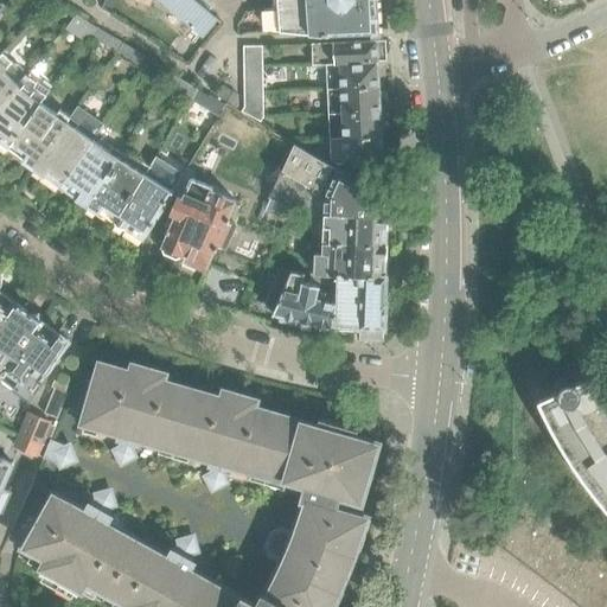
[(106,0),(101,10),(109,14),(115,0),(106,0)]
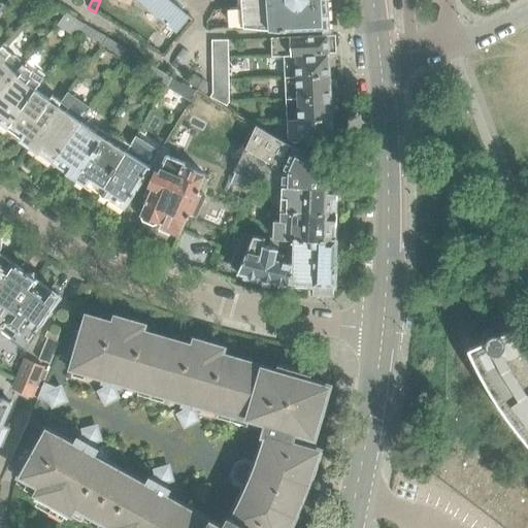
[(113,0),(130,6),(132,0),(138,0),(176,32),(189,18),(183,11),(168,0),(113,0)]
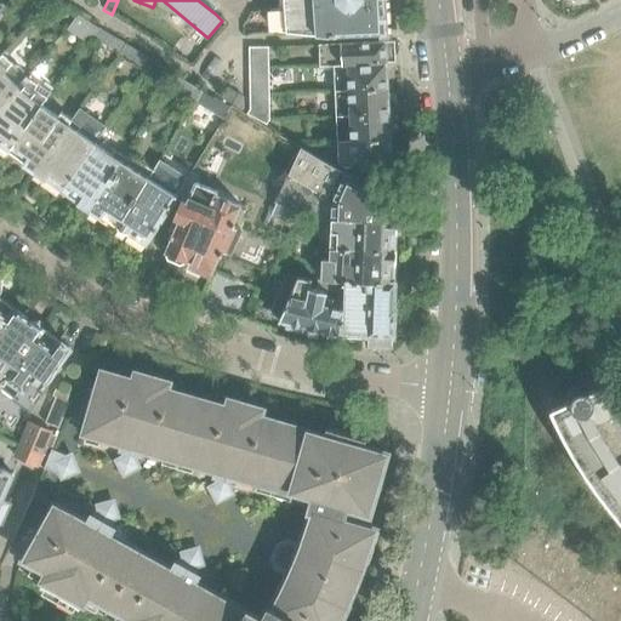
[(281,5),(271,7),(271,10),(272,29),(329,35),(385,32),(382,0),(283,0),(284,5),(281,5)]
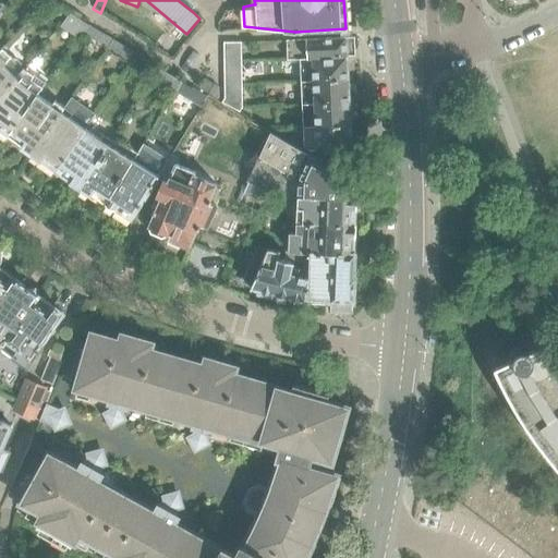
[(82,32),(86,25),(80,22),(70,15),(63,22),(80,34),(82,32)]
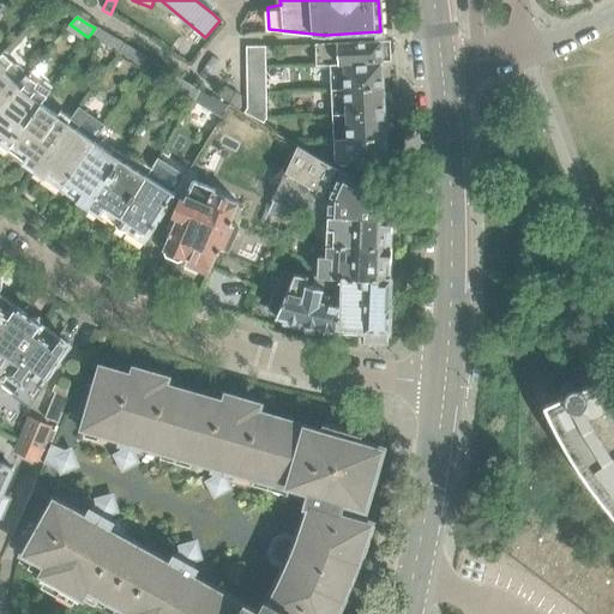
[(118,52),(124,42),(96,24),(95,28),(90,35),(118,52)]
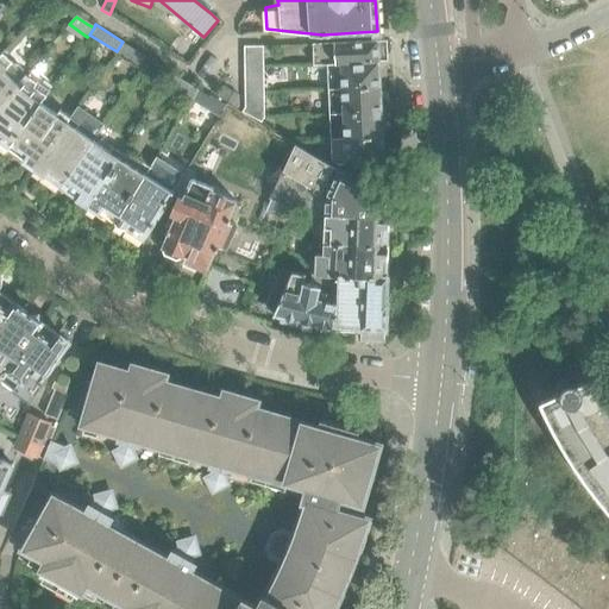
[(326,64),(378,61),(388,61),(388,60),(387,41),(313,44),(313,64),(326,64)]
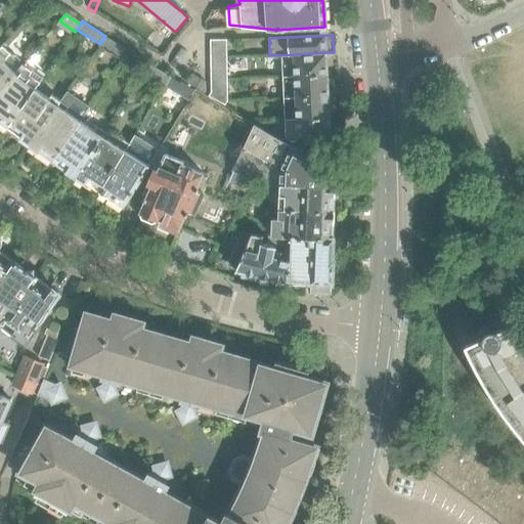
[(130,51),(105,36),(100,44),(125,58),(130,51)]
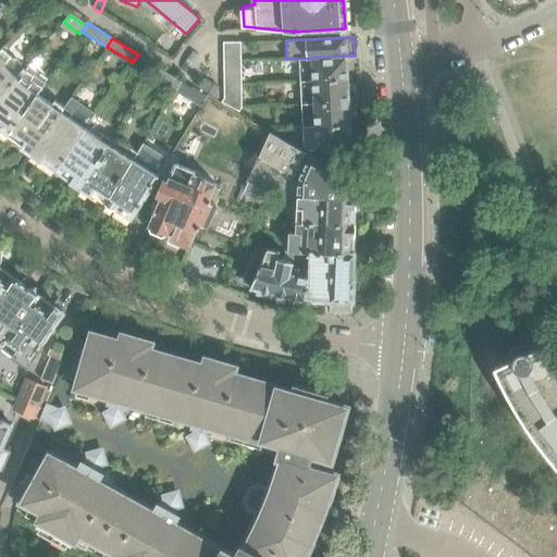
[(223,60),(240,60),(240,42),(223,42),(223,60)]
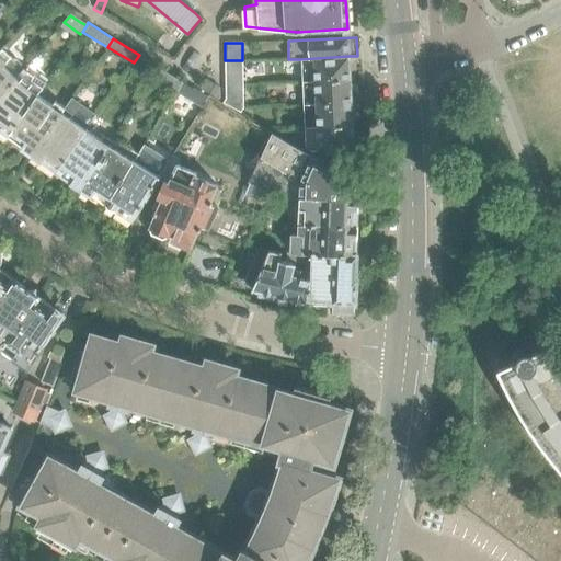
[(0,94),(21,70),(20,70),(21,65),(15,60),(10,60),(1,50),(0,50),(0,94)]
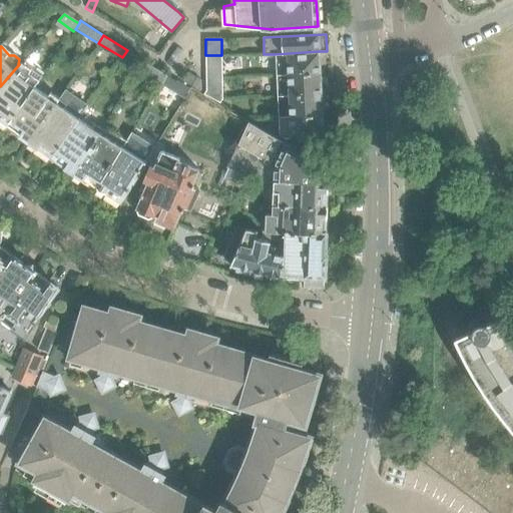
[(320,74),(319,51),(275,54),(276,76),(320,74)]
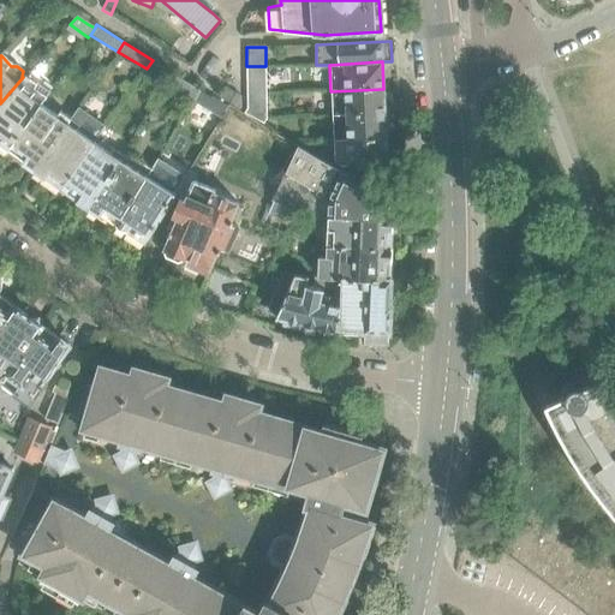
[(246,66),(248,85),(266,85),(266,67),(266,66),(246,66)]
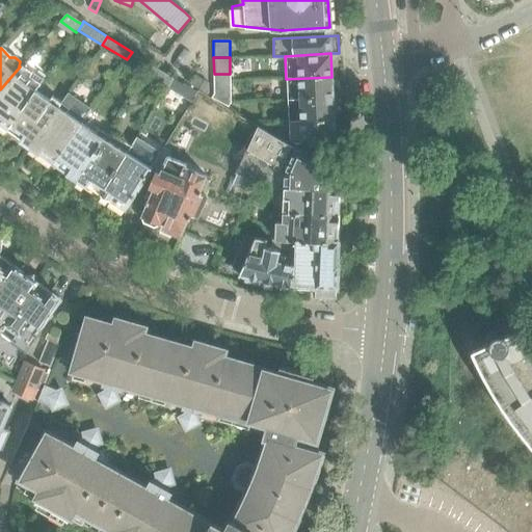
[(174,79),(150,64),(145,72),(168,87),(174,79)]
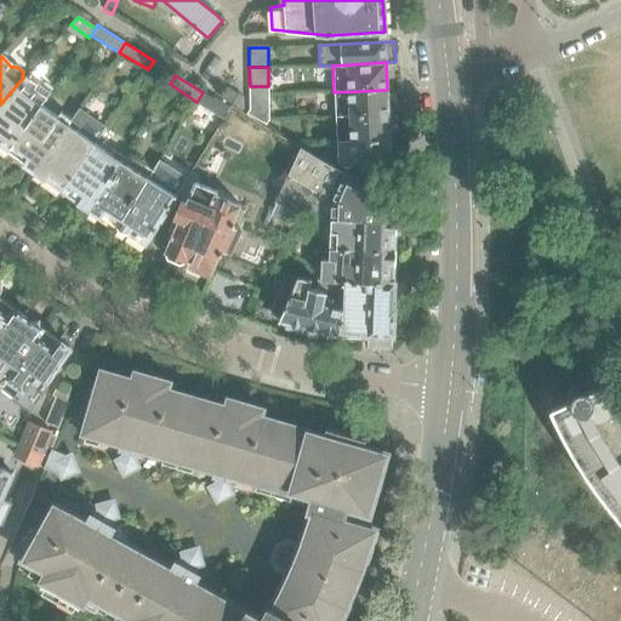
[(0,137),(12,147),(41,104),(50,92),(38,85),(36,87),(23,78),(0,104),(0,137)]
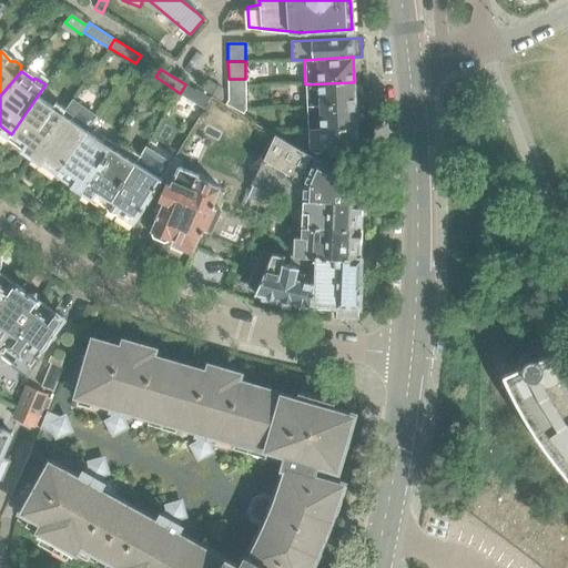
[(229,79),(229,97),(246,97),(246,87),(245,79),(229,79)]
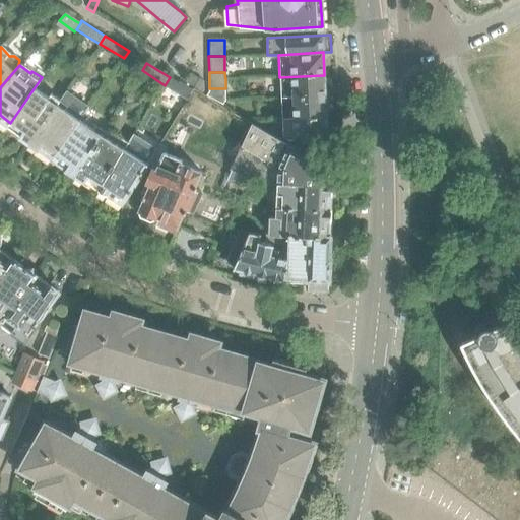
[(325,95),(324,75),(279,77),(281,98),(325,95)]
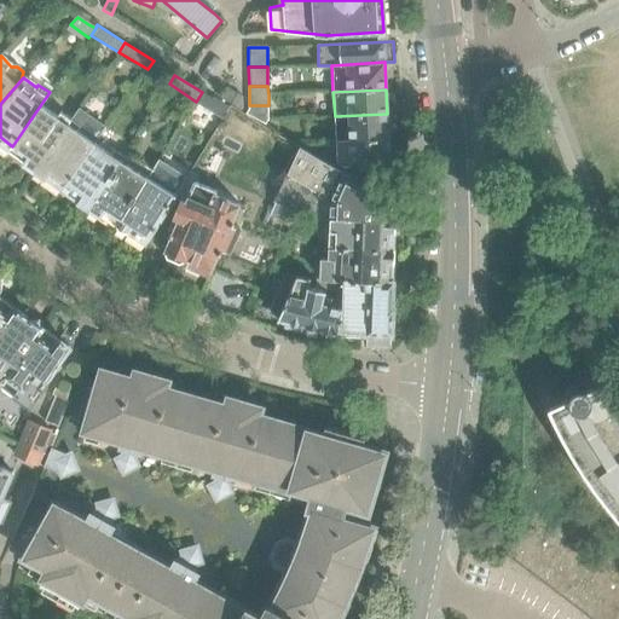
[(35,171),(67,125),(41,104),(12,146),(29,157),(24,163),(35,171)]
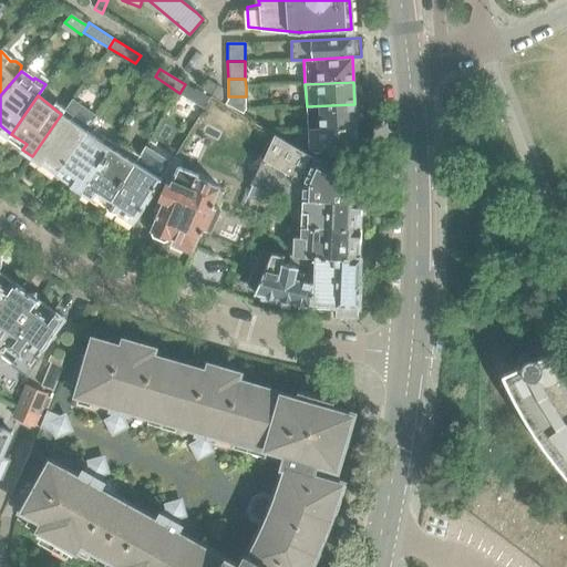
[(246,109),(246,96),(228,96),(228,101),(227,103),(244,113),(246,109)]
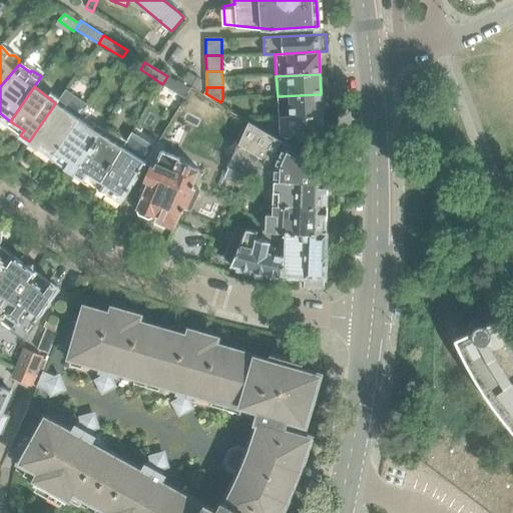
[(274,179),(329,181),(329,168),(306,155),(286,143),(255,126),(214,102),(192,89),(180,110),(238,144),(229,166),(259,178),(266,178),(275,173),(274,179)]
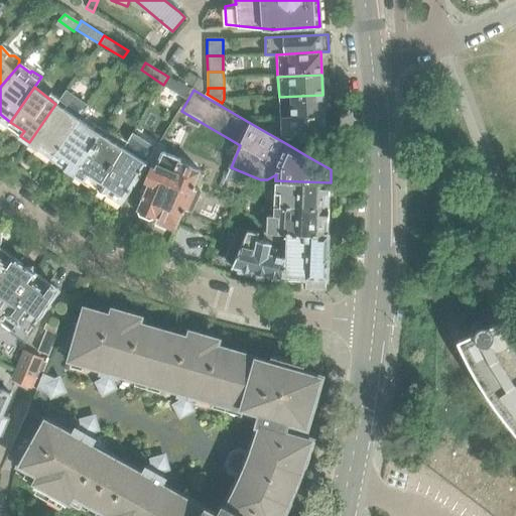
[(280,117),(324,115),(324,101),(323,95),(279,97),(280,117)]
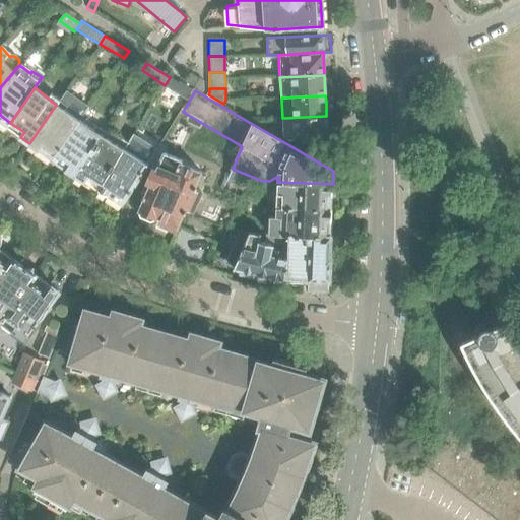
[(29,143),(51,159),(79,121),(56,105),(29,143)]
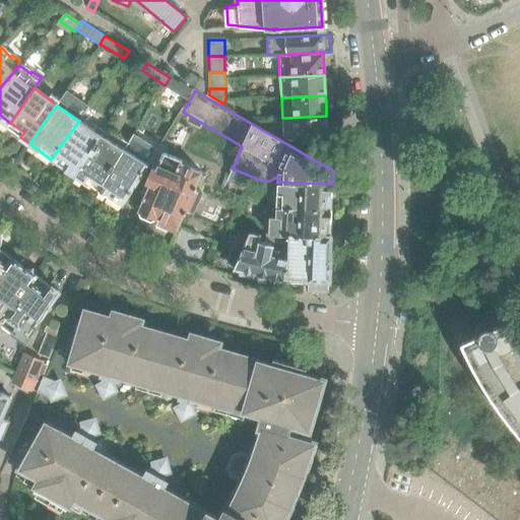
[(293,139),(289,145),(310,157),(309,139),(327,138),(326,116),(282,118),(283,136),(288,139),(293,139)]
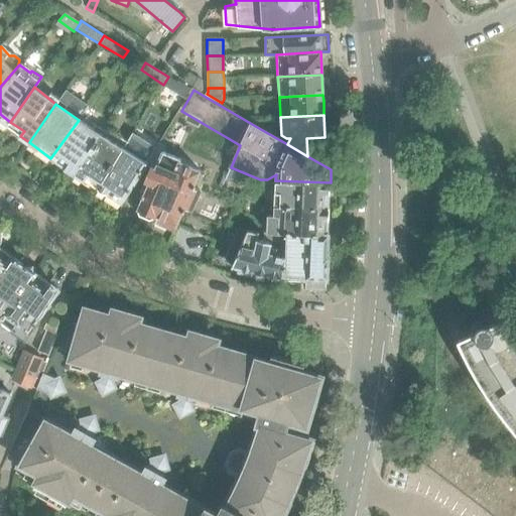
[(50,158),(75,174),(103,130),(92,123),(89,128),(79,120),(50,158)]
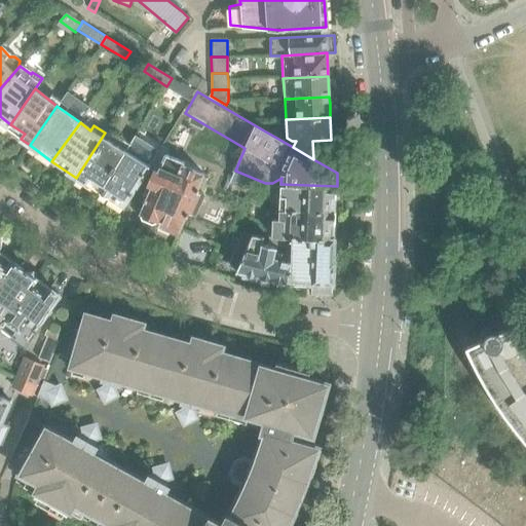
[(100,192),(127,147),(129,145),(115,136),(114,139),(105,133),(76,178),(100,192)]
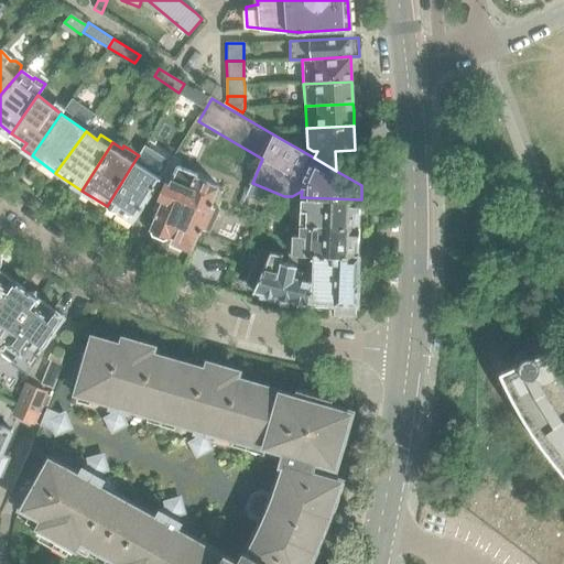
[(167,170),(160,181),(165,184),(159,198),(164,201),(150,230),(152,236),(164,241),(170,239),(171,236),(193,246),(201,227),(209,231),(221,207),(213,204),(220,187),(198,176),(199,174),(180,165),(183,159),(176,155),(167,170)]
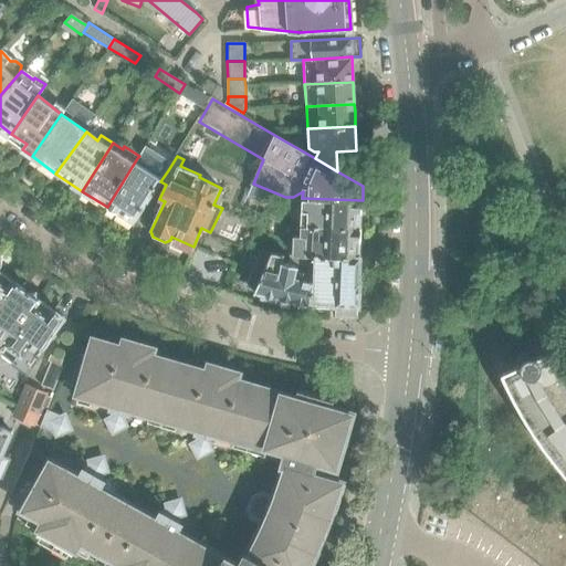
[(134,223),(160,181),(168,170),(153,160),(149,166),(137,158),(107,207),(134,223)]
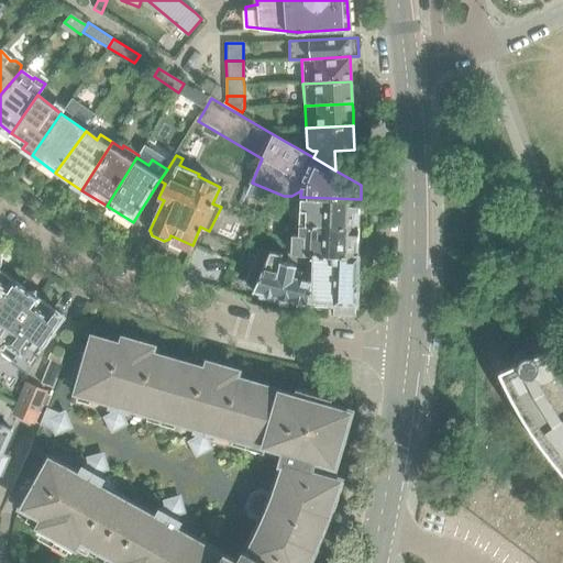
[(306,209),(306,225),(352,228),(353,210),(360,211),(361,199),(300,197),(300,209),(306,209)]
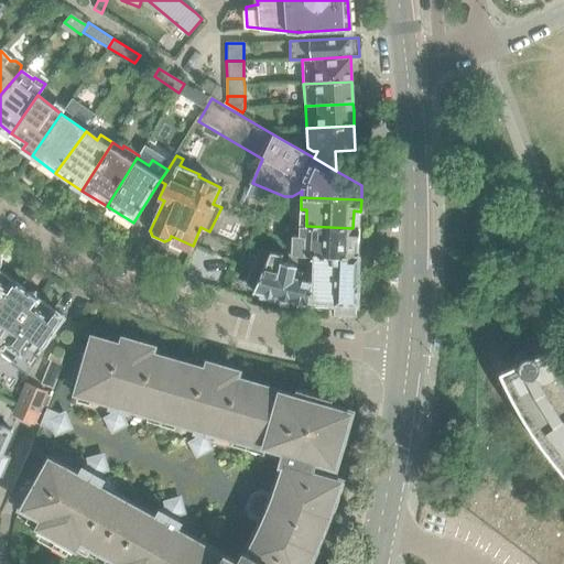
[(255,228),(261,215),(255,212),(252,214),(257,216),(252,226),(255,228)]
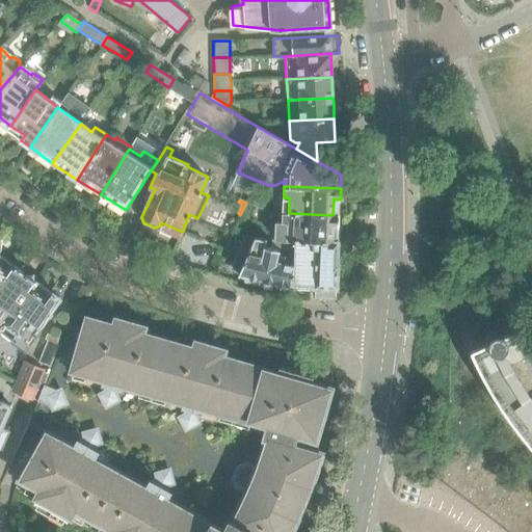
[(287,239),(295,239),(331,241),(333,225),(339,225),(339,215),(333,215),(289,213),(283,213),(283,227),(288,227),(287,239)]
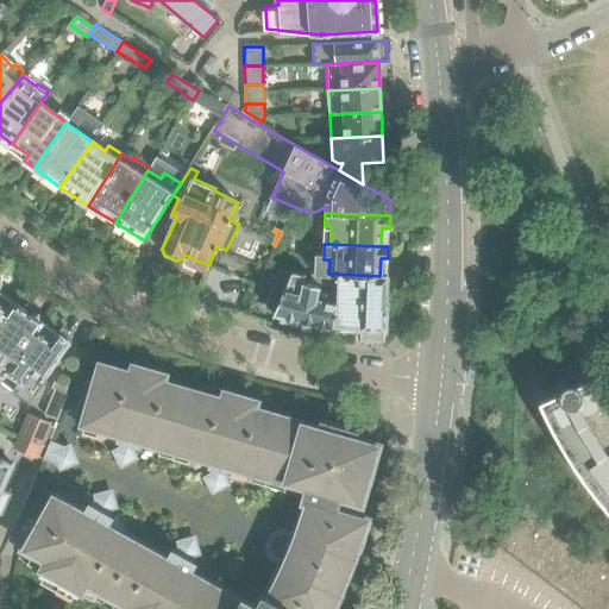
[(333,326),(334,326),(334,322),(338,322),(338,294),(320,290),(320,287),(303,283),(305,275),(280,270),(263,309),(274,314),(278,315),(281,316),(280,321),(299,326),(300,320),(333,328),(333,326)]
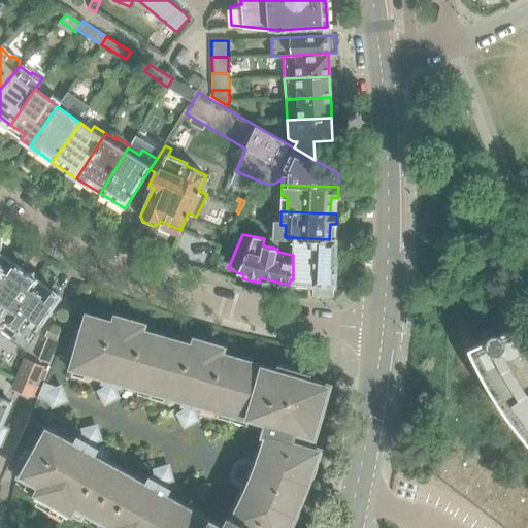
[(290,279),(290,283),(312,284),(312,285),(314,285),(314,293),(333,294),(333,286),(334,286),(335,262),(334,262),(335,240),(329,239),(293,237),(293,255),(293,279),(290,279)]
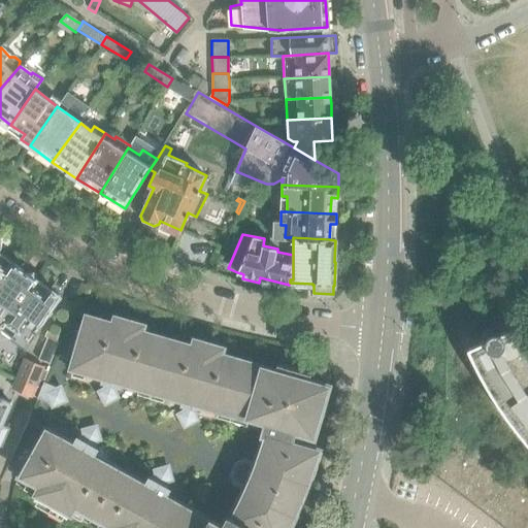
[(0,278),(12,262),(0,253),(0,250),(1,249),(2,243),(0,241),(0,278)]
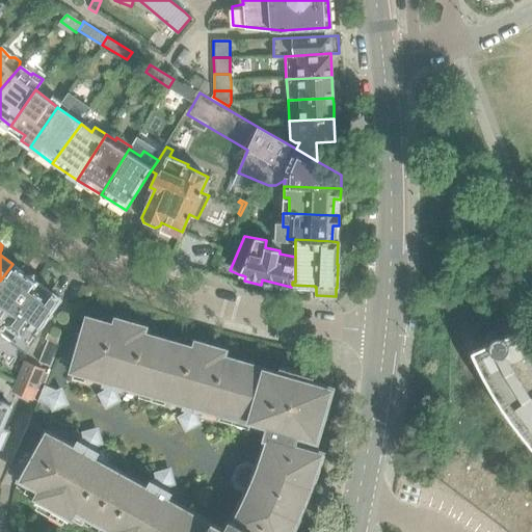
[(35,281),(12,264),(0,281),(0,327),(1,328),(4,324),(35,281)]
